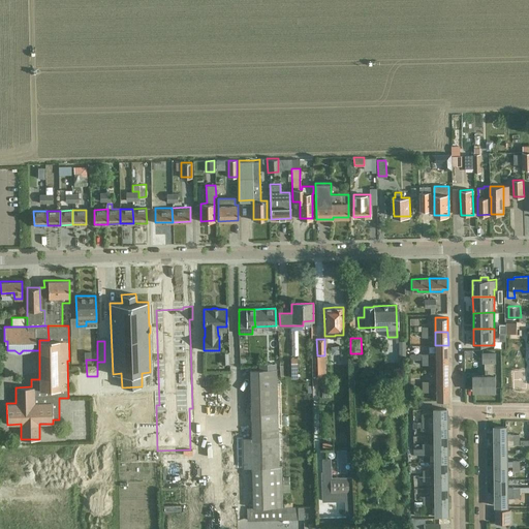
[(448,359),(448,345),(435,345),(436,359),(448,359)]
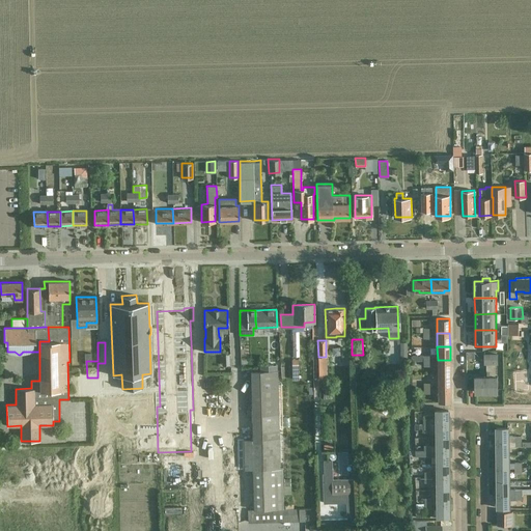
[(487,375),(476,376),(476,391),(498,391),(498,375),(495,375),(495,363),(497,362),(497,354),(484,354),(485,363),(490,363),(490,368),(487,368),(487,375)]
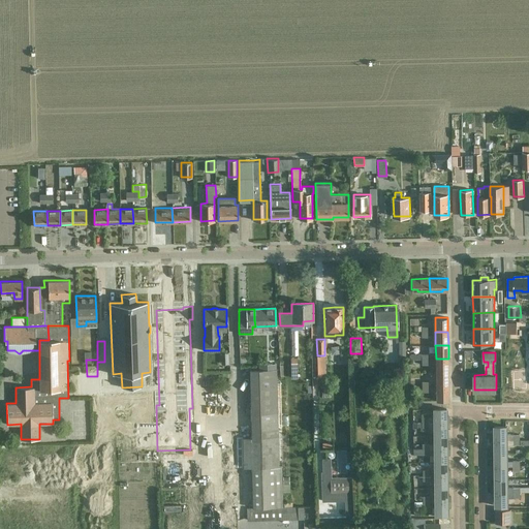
[(325,376),(324,355),(317,355),(317,376),(325,376)]
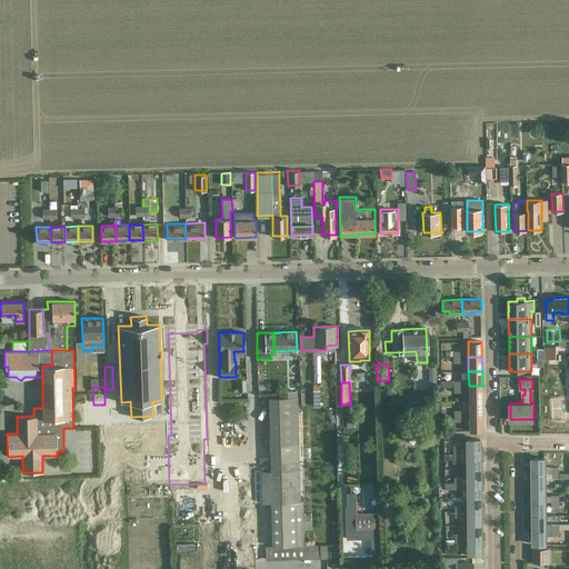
[(482,400),(482,386),(469,386),(469,400),(482,400)]
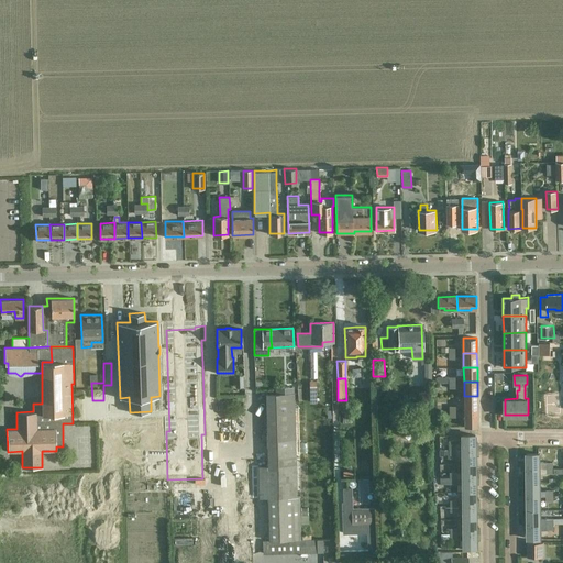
[(300,539),(299,496),(296,387),(294,387),(275,387),(275,394),(265,394),(266,431),(266,439),(267,466),(258,466),(258,497),(267,497),(268,540),(300,539)]
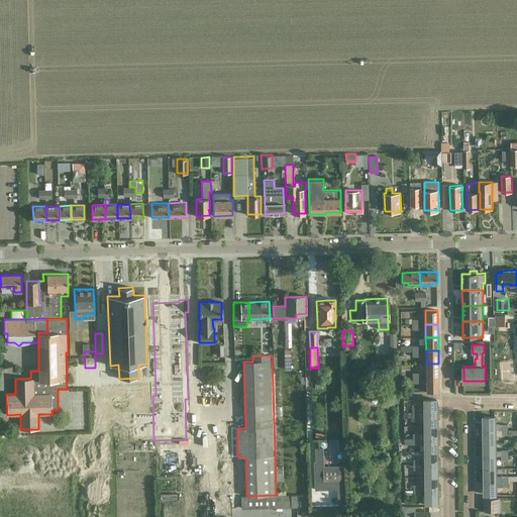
[(438,377),(438,364),(426,364),(426,377),(438,377)]
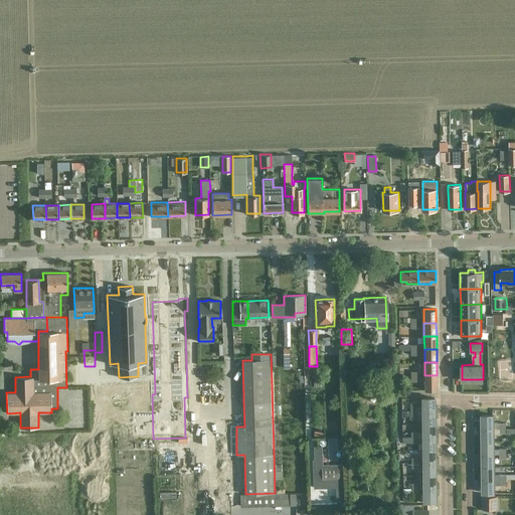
[(437,389),(437,375),(424,375),(424,389),(437,389)]
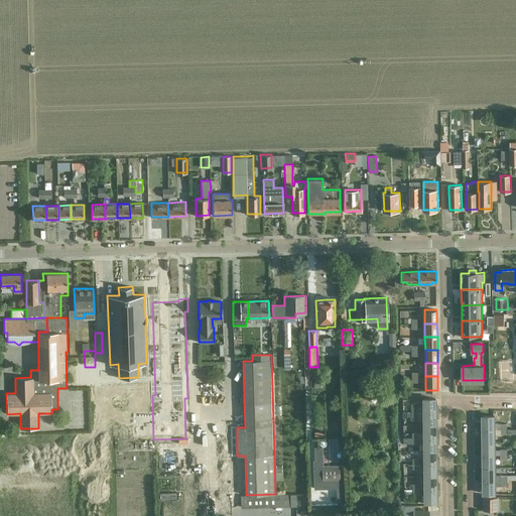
[(211,389),(200,389),(201,400),(212,400),(211,389)]
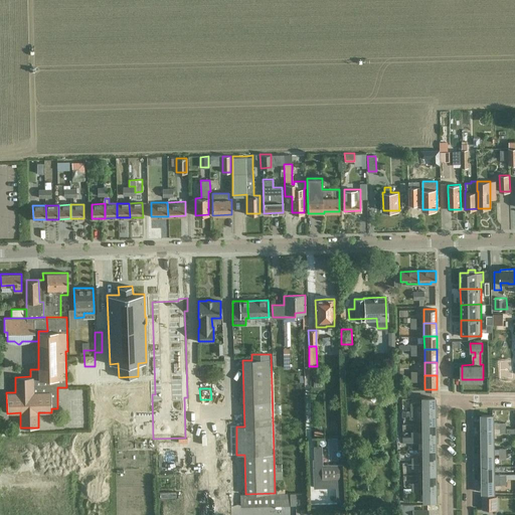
[(435,405),(435,397),(421,397),(421,410),(437,410),(437,405),(435,405)]
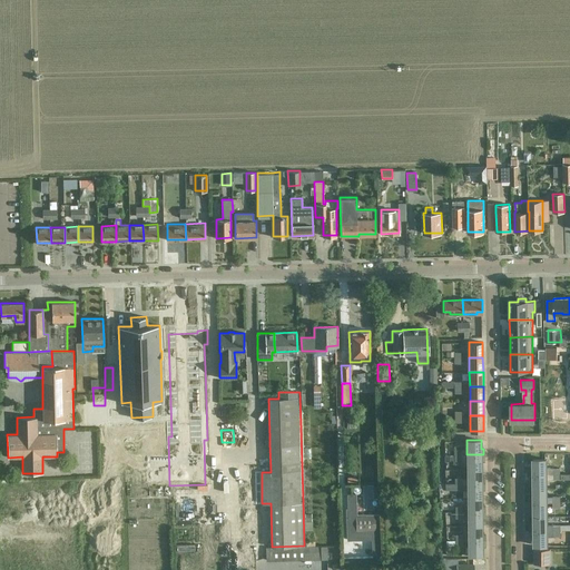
[(483,460),(483,454),(467,454),(468,469),(481,469),(481,460),(483,460)]
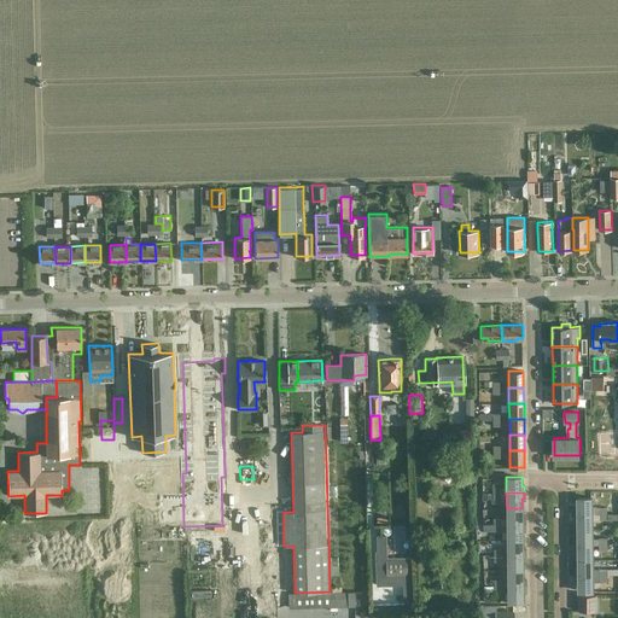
[(593,507),(593,497),(578,497),(578,506),(575,506),(575,513),(593,513),(598,513),(598,507),(593,507)]
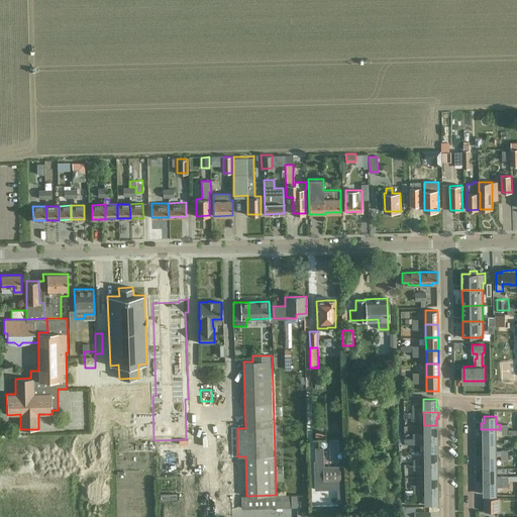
[(436,432),(436,425),(424,425),(424,438),(438,438),(438,432),(436,432)]
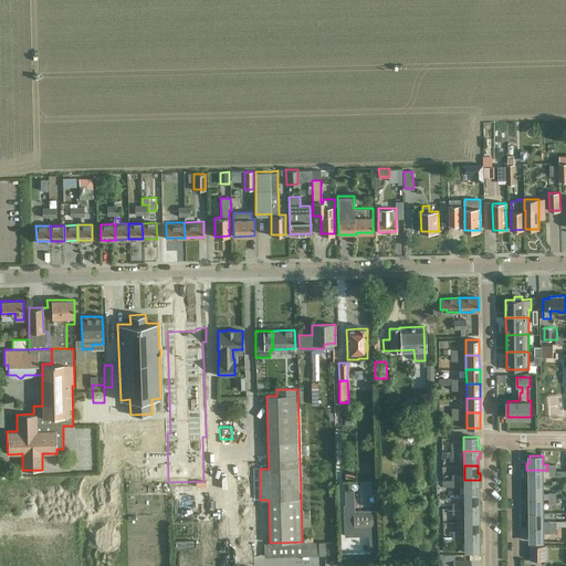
[(543,484),(543,470),(526,470),(527,477),(530,477),(530,484),(543,484)]
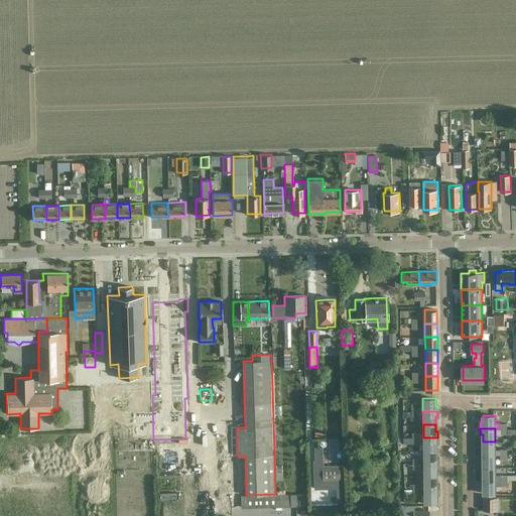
[(31,473),(30,430),(14,431),(15,473),(31,473)]
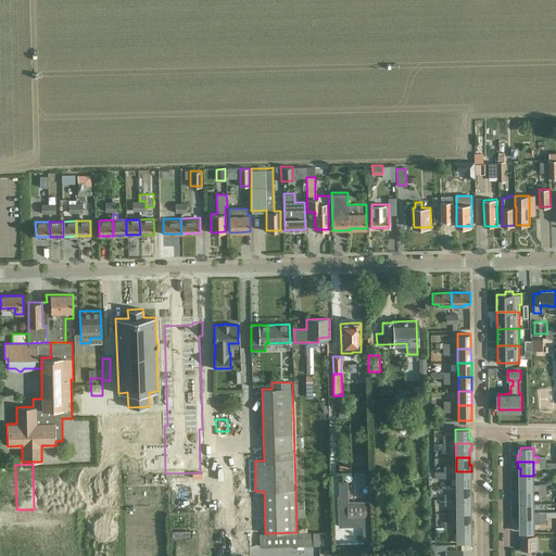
[(471,477),(471,471),(456,471),(456,485),(469,484),(469,477),(471,477)]
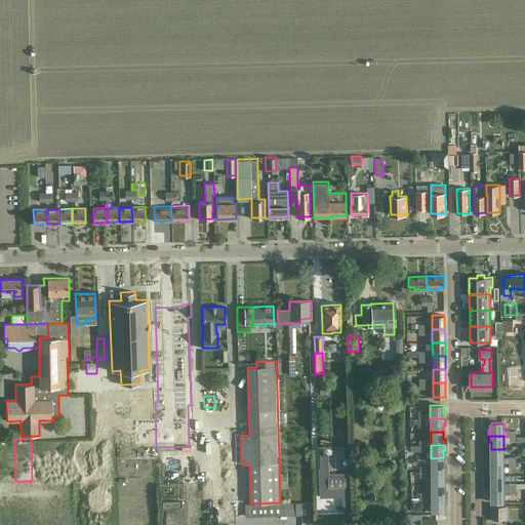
[(503,462),(503,449),(491,449),(491,456),(489,456),(489,462),(503,462)]
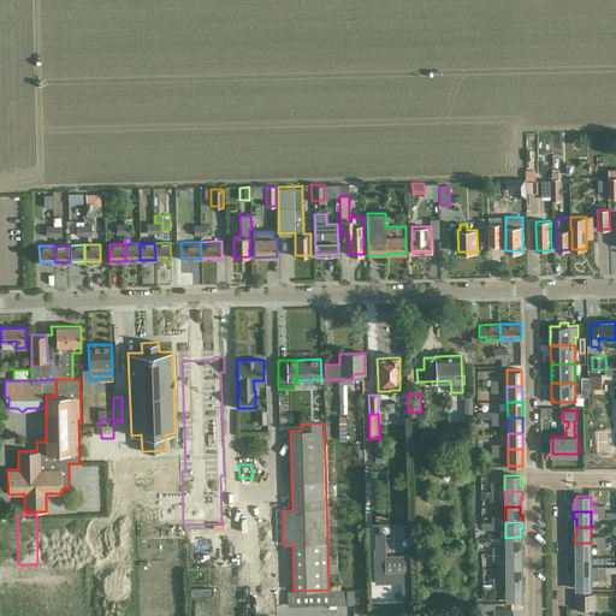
[(385,556),(384,534),(375,534),(377,558),(374,558),(375,582),(402,581),(403,602),(369,603),(371,611),(412,610),(410,558),(404,558),(404,556),(385,556)]
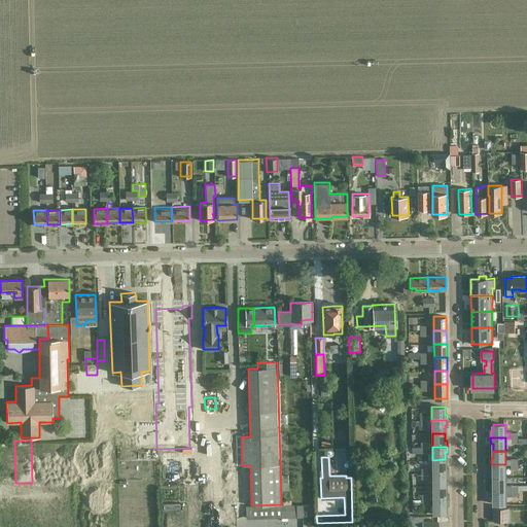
[(445,467),(445,459),(432,460),(432,472),(448,472),(447,467),(445,467)]
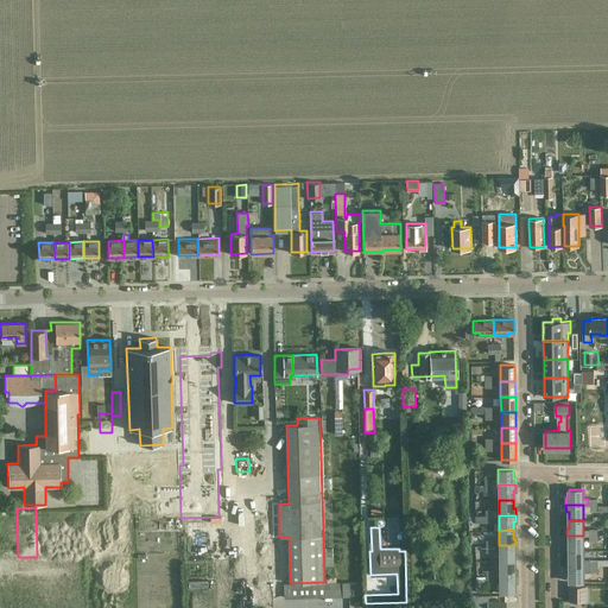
[(583,550),(583,536),(567,536),(567,543),(569,543),(569,550),(583,550)]
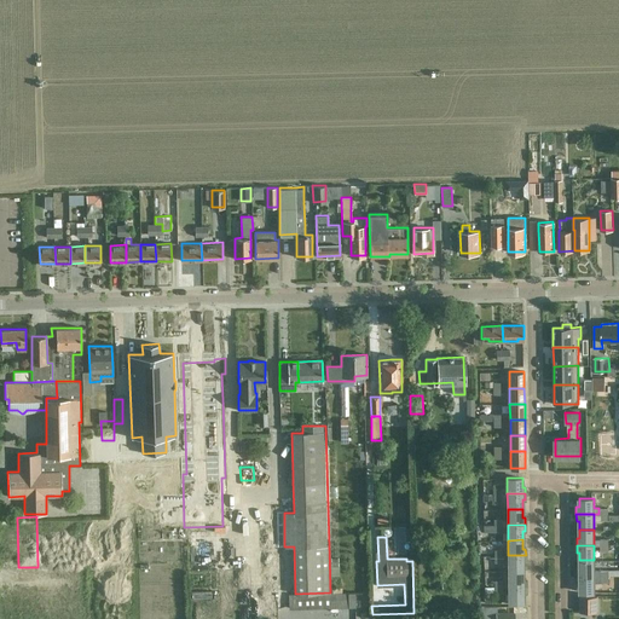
[(526,561),(526,555),(508,555),(508,571),(522,571),(522,561),(526,561)]
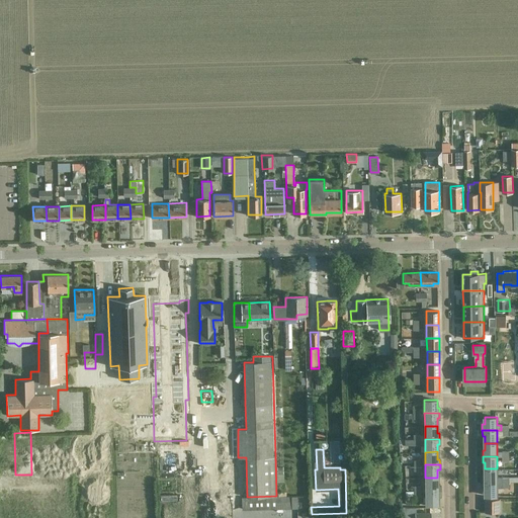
[(497,477),(497,468),(485,468),(485,476),(483,476),(483,482),(497,482),(502,482),(502,477),(497,477)]
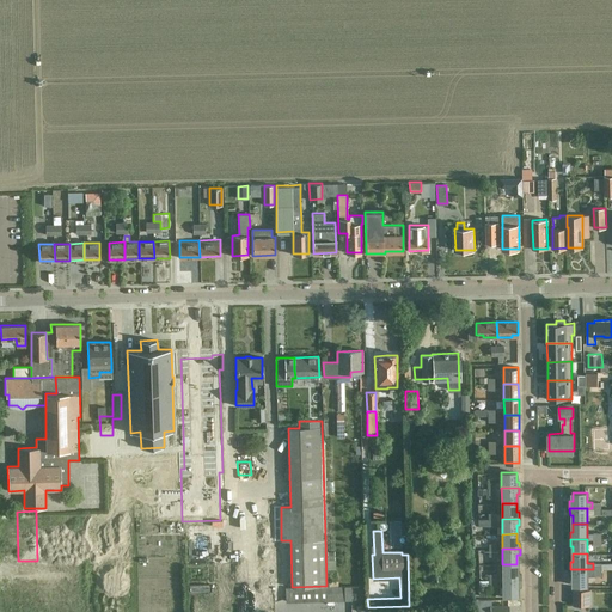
[(37,611),(38,564),(19,564),(18,611),(37,611)]
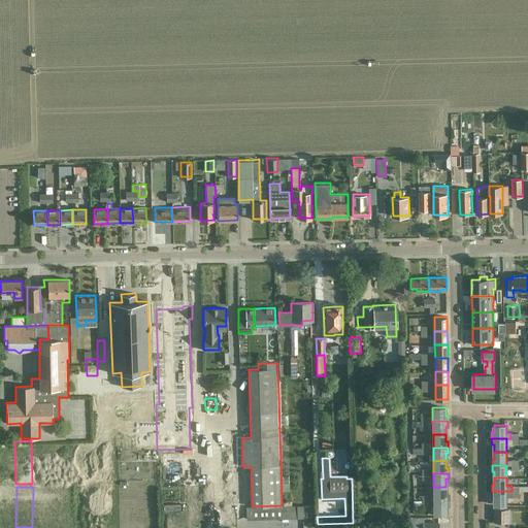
[(446,494),(446,487),(433,487),(433,500),(449,500),(449,494),(446,494)]
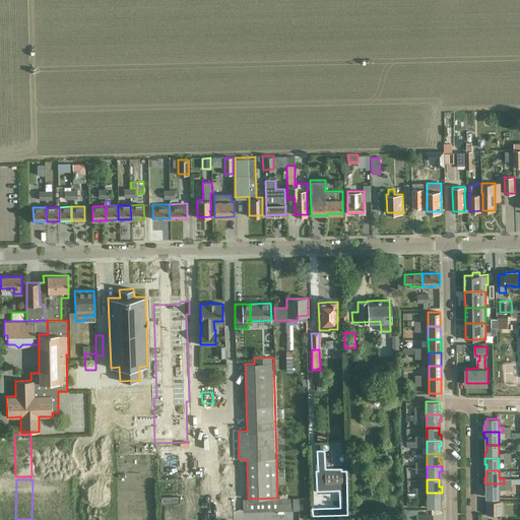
[(500,497),(499,483),(484,483),(484,490),(486,490),(486,497),(500,497)]
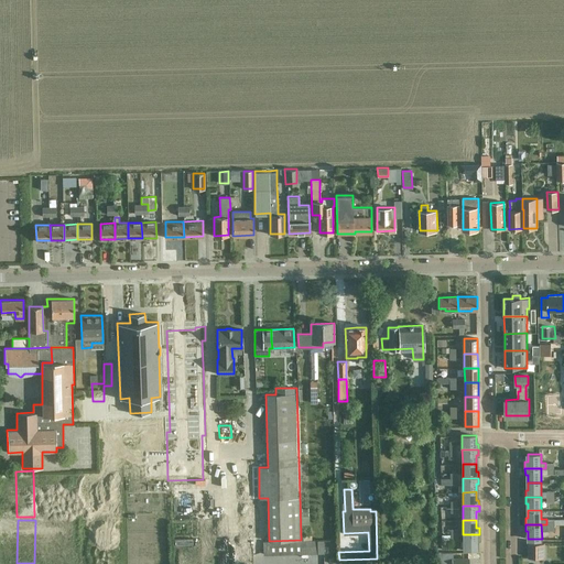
[(479,540),(479,534),(463,534),(464,549),(477,549),(477,540),(479,540)]
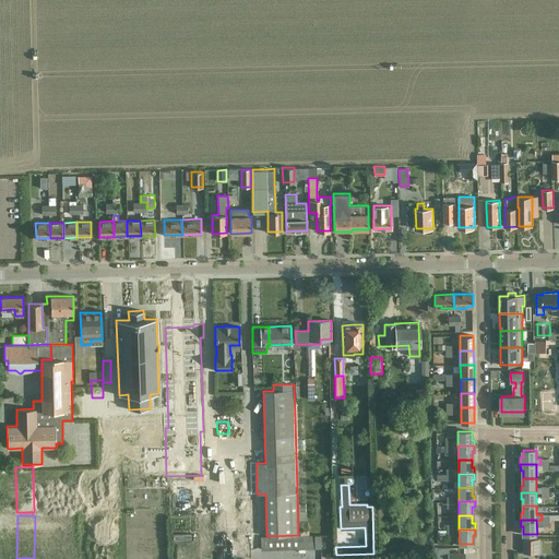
[(299,548),(298,535),(266,536),(261,537),(261,549),(299,548)]
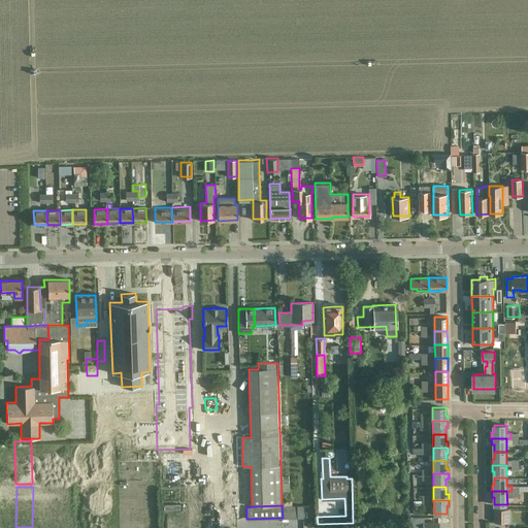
[(297,505),(290,505),(290,518),(298,517),(297,505)]
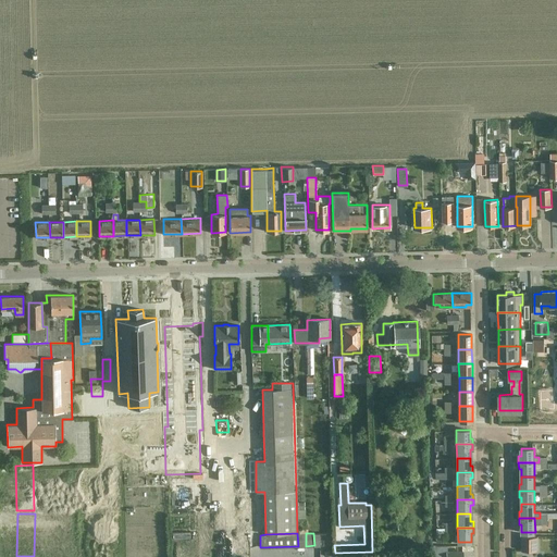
[(537,551),(537,536),(522,536),(522,551),(537,551)]
